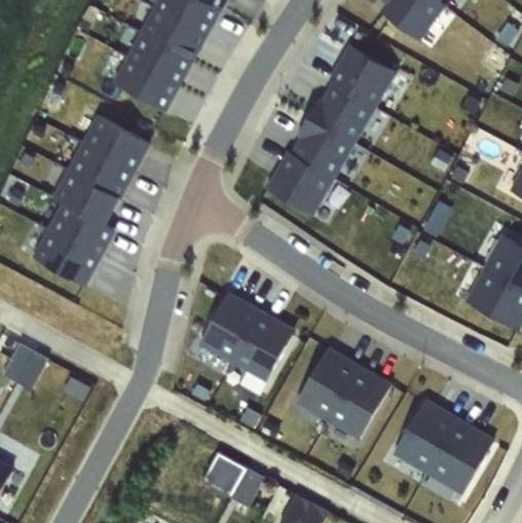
[(154,0),(150,9),(200,37),(215,11),(193,0),(154,0)]
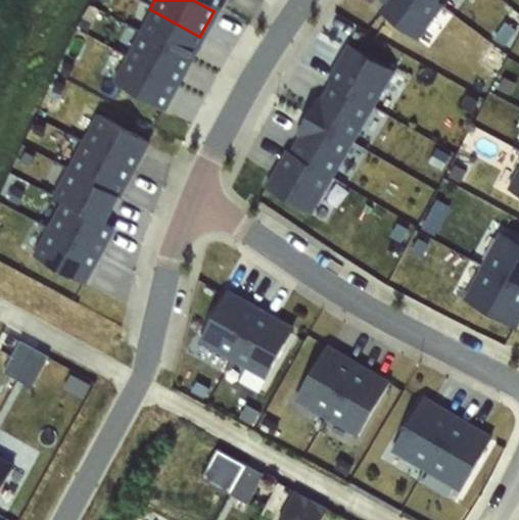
[(192,0),(214,11),(219,0),(192,0)]
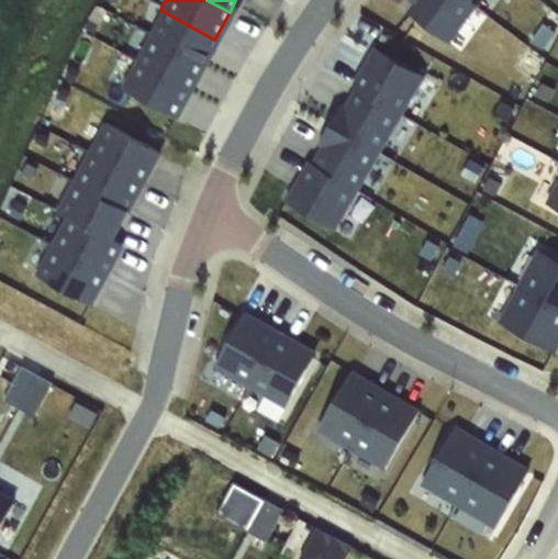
[(413,0),(405,11),(453,45),(484,0),(413,0)]
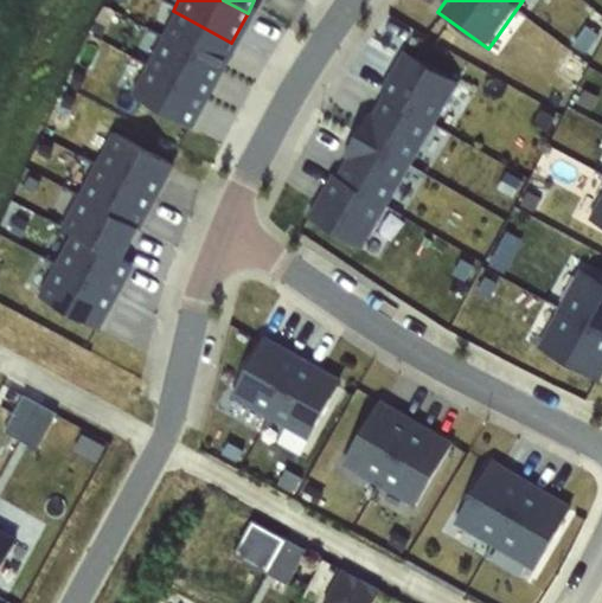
[(158,39),(216,71),(231,43),(173,11),(158,39)]
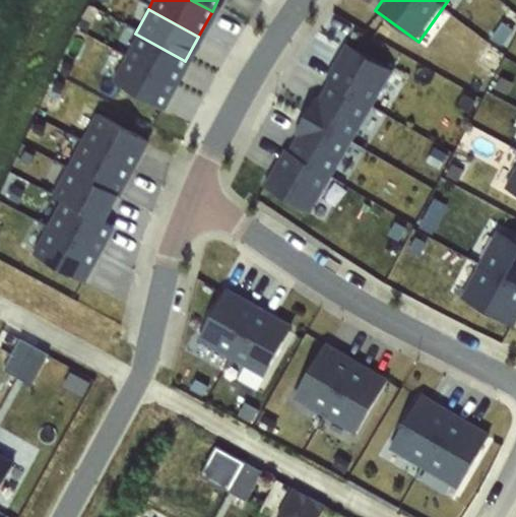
[(122,58),(172,86),(185,61),(135,34),(122,58)]
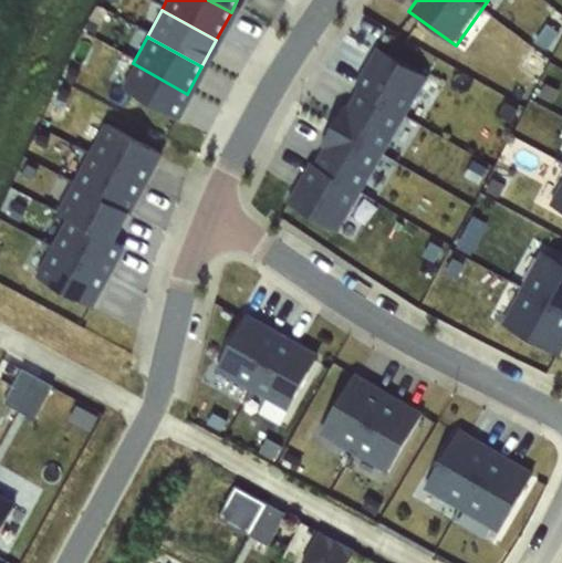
[(344,230),(432,73),(377,43),(290,200),(344,230)]
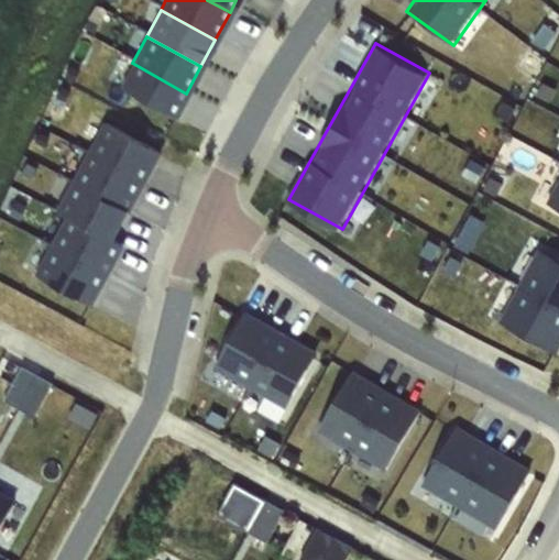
[(186,94),(132,63),(117,90),(172,120),(186,94)]
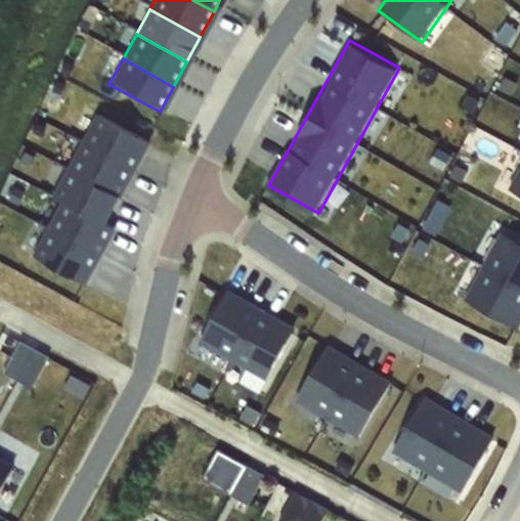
[(83,147),(129,172),(144,144),(98,119),(83,147)]
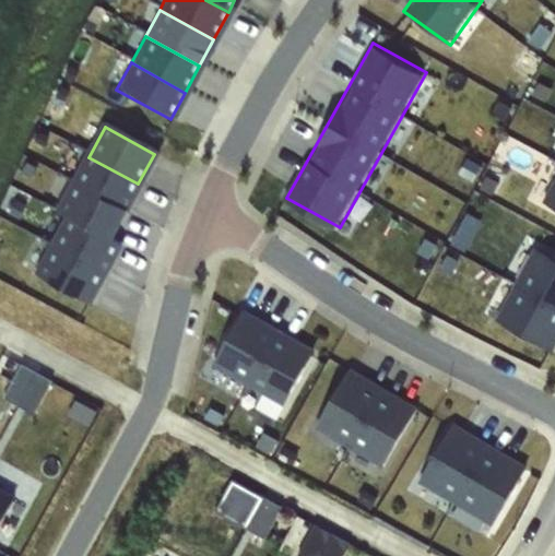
[(73,185),(122,211),(138,184),(89,157),(73,185)]
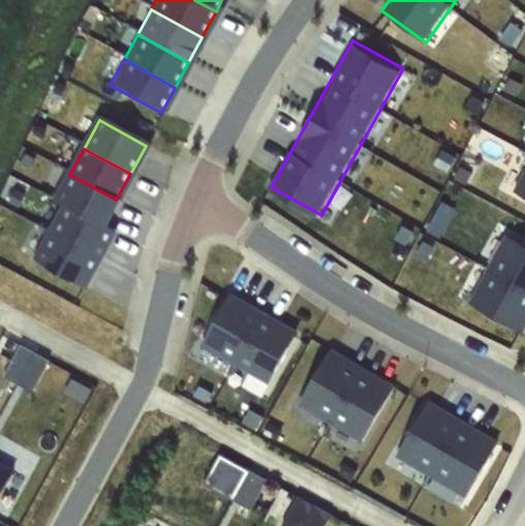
[(116,199),(69,175),(55,202),(61,206),(100,227),(116,199)]
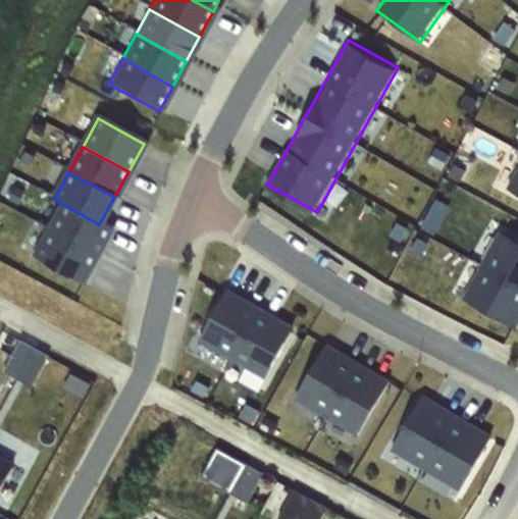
[(99,224),(60,203),(30,258),(79,284),(108,229),(99,224)]
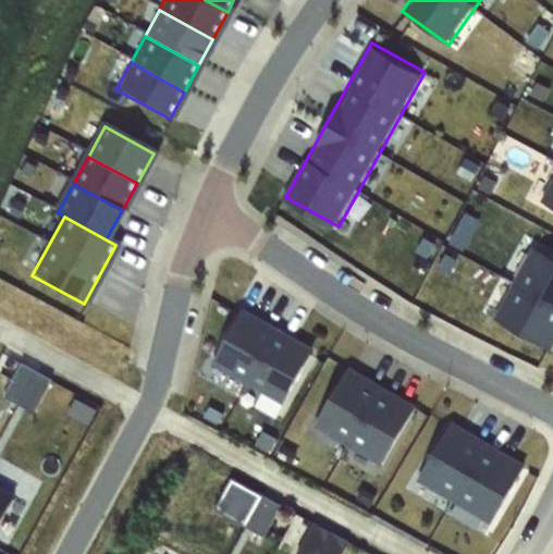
[(511,283),(552,306),(552,263),(528,250),(511,283)]
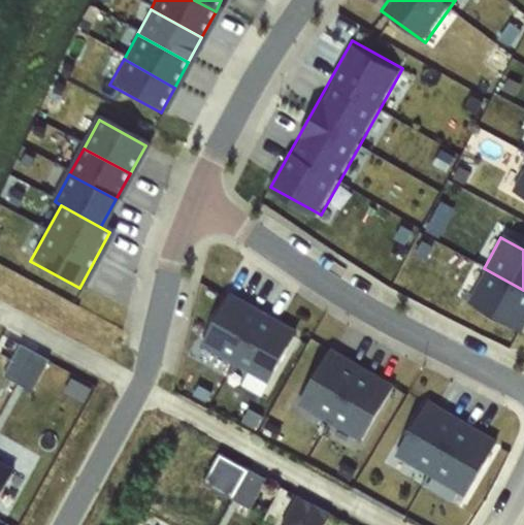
[(523,320),(523,290),(484,268),(466,301),(520,329),(523,320)]
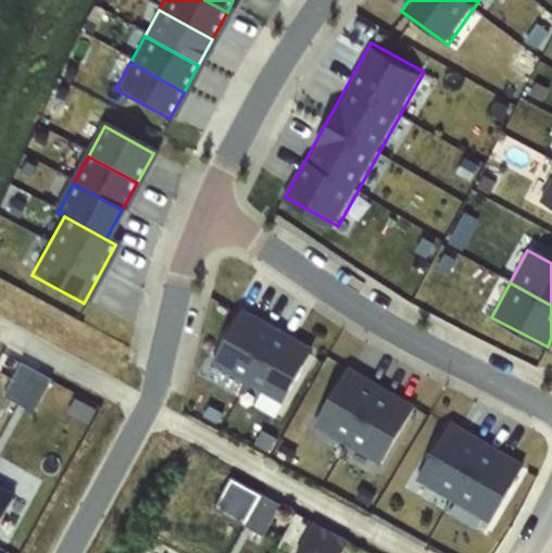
[(245,382),(274,331),(258,323),(254,327),(235,316),(209,362),(245,382)]
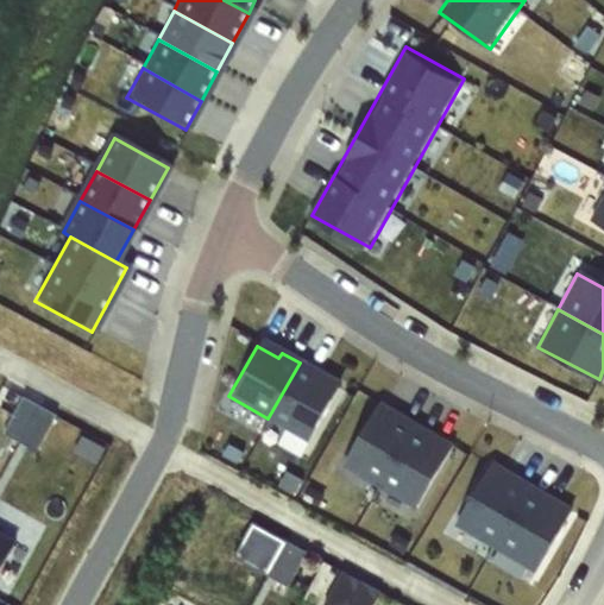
[(300,363),(268,418),(306,441),(335,390),(313,377),(315,372),(300,363)]
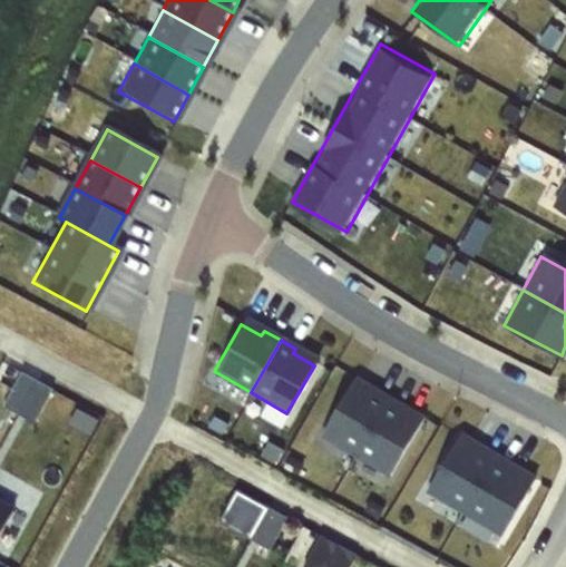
[(21,372),(3,406),(36,422),(55,389),(21,372)]
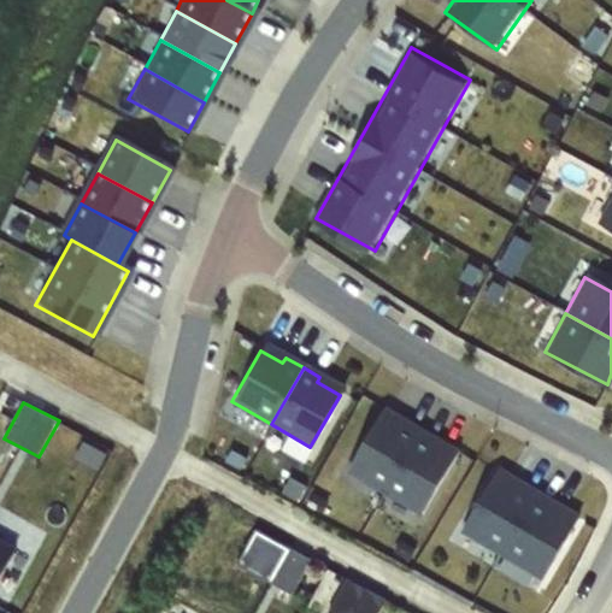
[(381,495),(416,435),(381,414),(345,475),(381,495)]
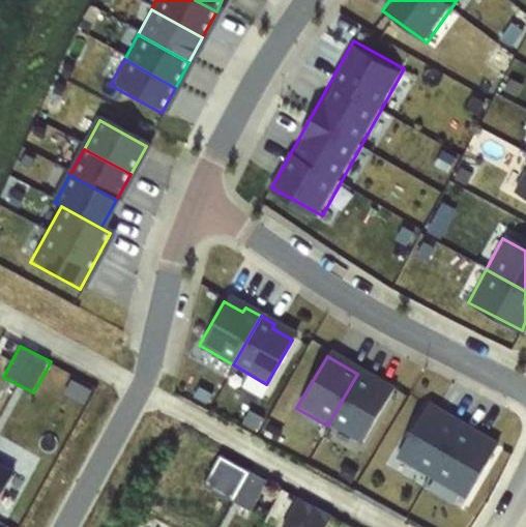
[(357,374),(327,426),(358,444),(389,392),(357,374)]
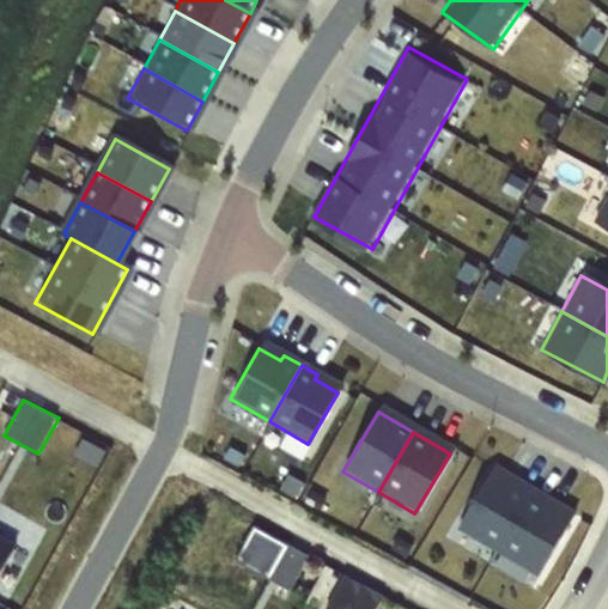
[(492,548),(528,488),(493,468),(457,528),(492,548)]
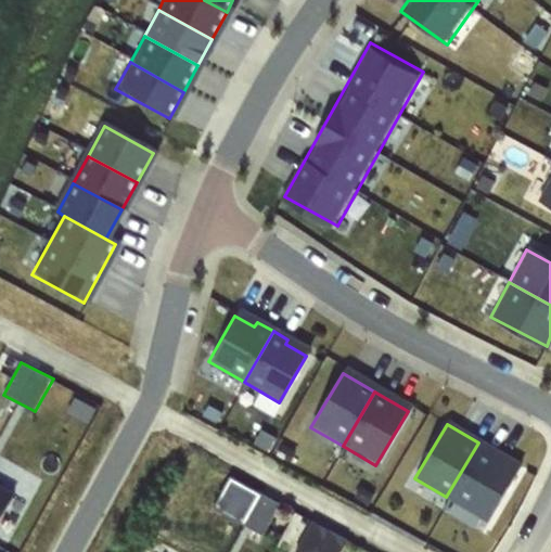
[(478,443),(446,497),(479,516),(511,462),(478,443)]
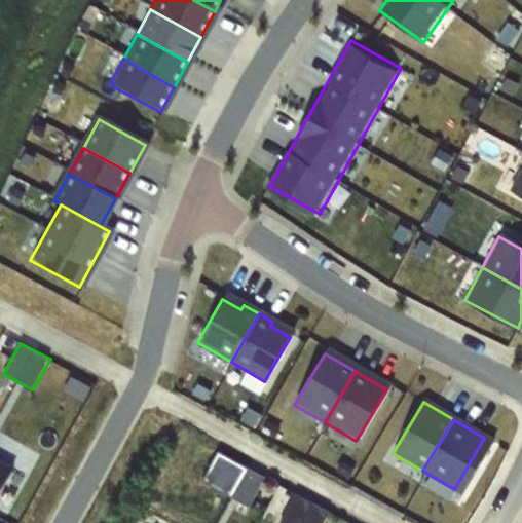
[(0,491),(11,472),(0,464),(0,491)]
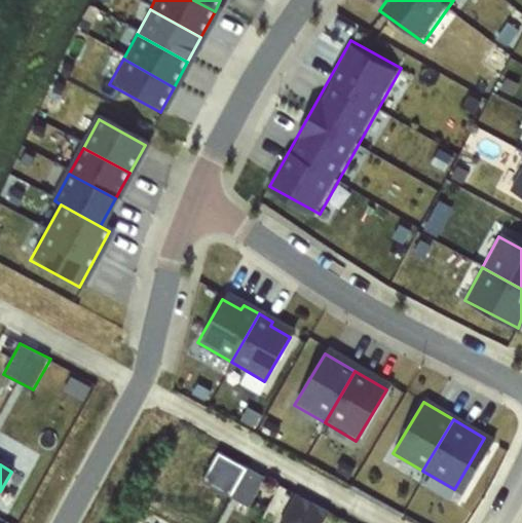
[(232,497),(251,507),(266,477),(248,468),(232,497)]
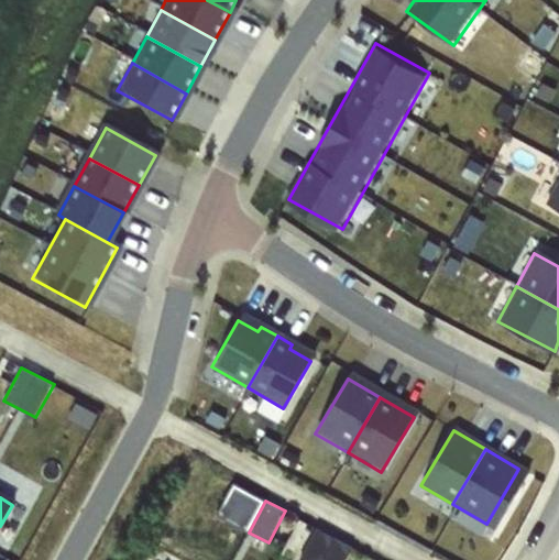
[(346,559),(351,544),(313,531),(303,559),(346,559)]
